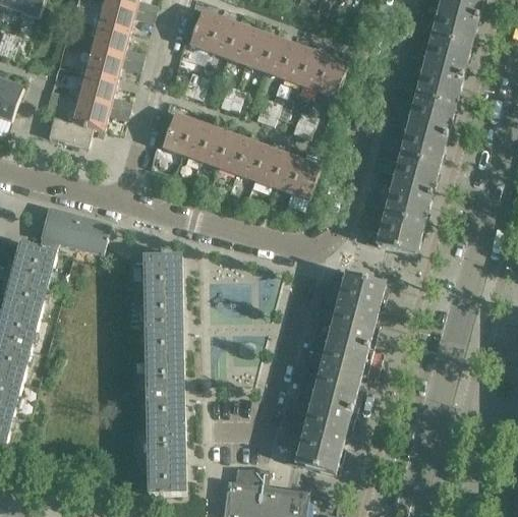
[(17,11),(21,0),(1,0),(0,5),(17,11)]
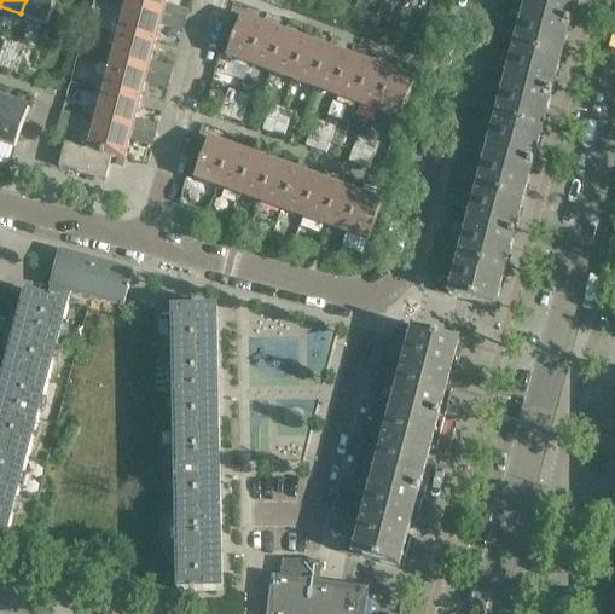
[(44,22),(51,0),(25,0),(21,13),(44,22)]
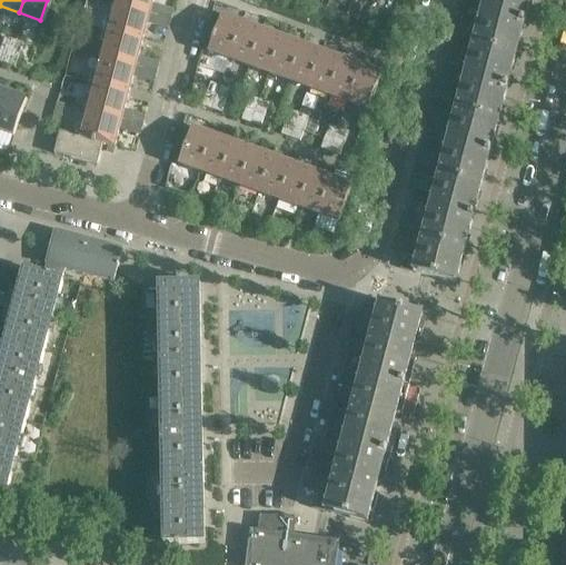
[(147,10),(149,0),(113,0),(113,1),(147,10)]
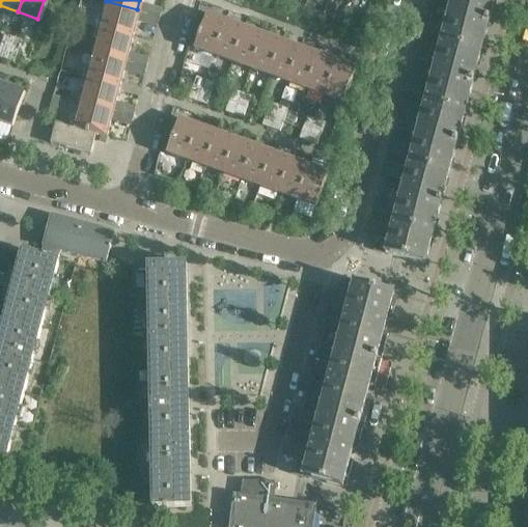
[(493,3),(493,0),(448,0),(446,8),(487,19),(491,2),(493,3)]
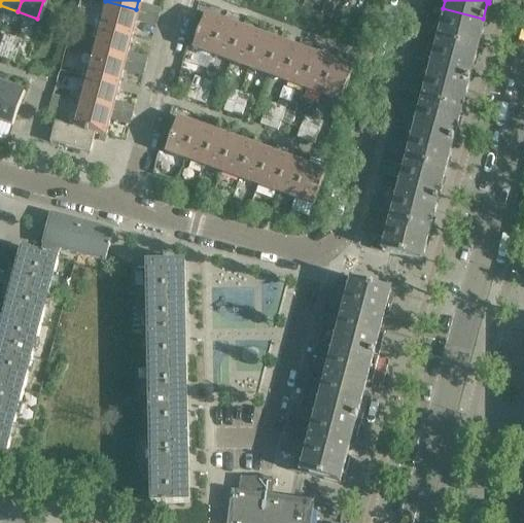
[(129,34),(136,9),(105,1),(98,26),(129,34)]
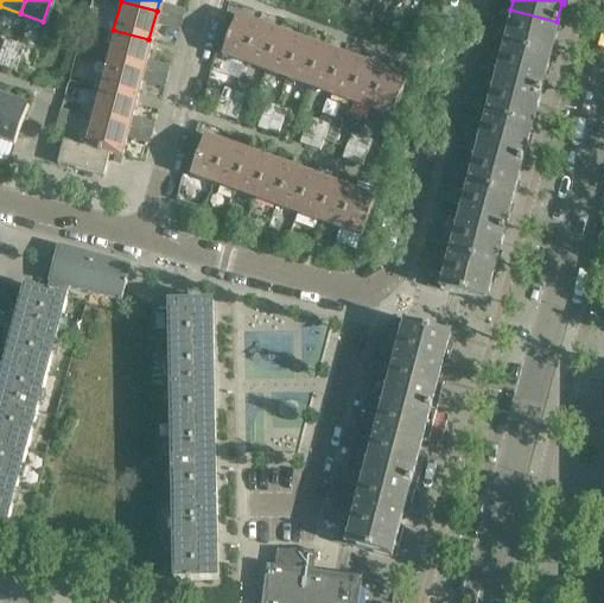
[(179,17),(182,7),(166,2),(164,13),(179,17)]
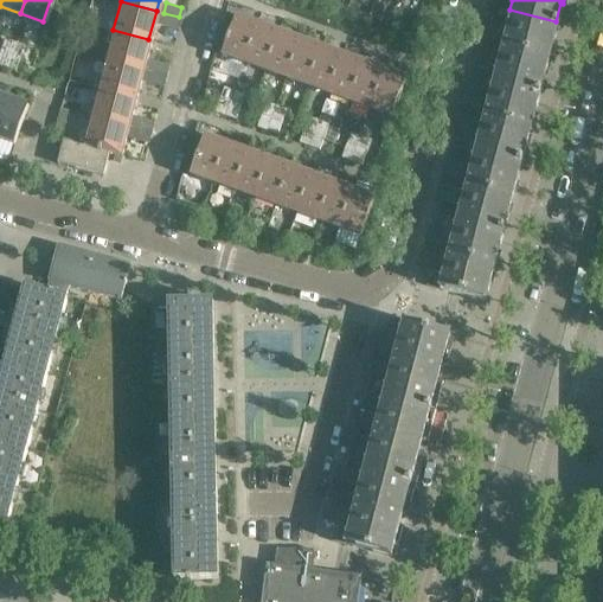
[(550,42),(556,21),(510,10),(500,44),(546,56),(549,49),(551,49),(552,42),(550,42)]
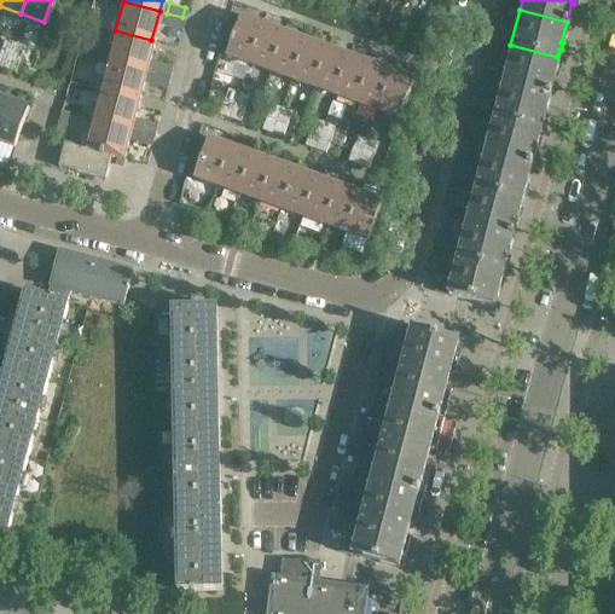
[(179,27),(183,17),(167,13),(164,23),(179,27)]
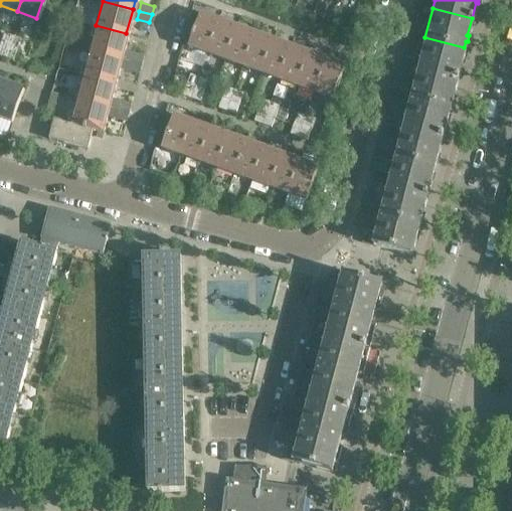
[(204,50),(215,19),(197,12),(186,44),(204,50)]
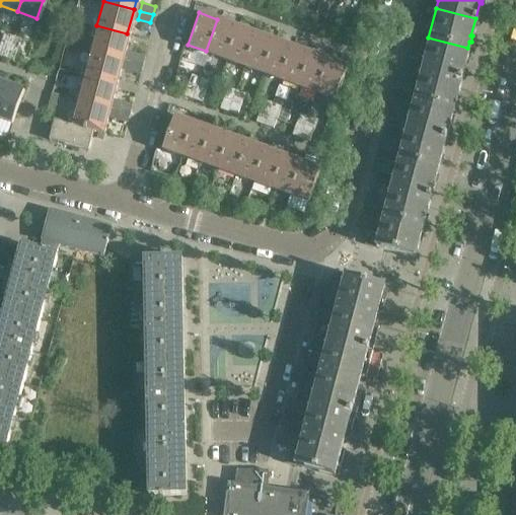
[(423,30),(426,18),(412,14),(407,27),(423,30)]
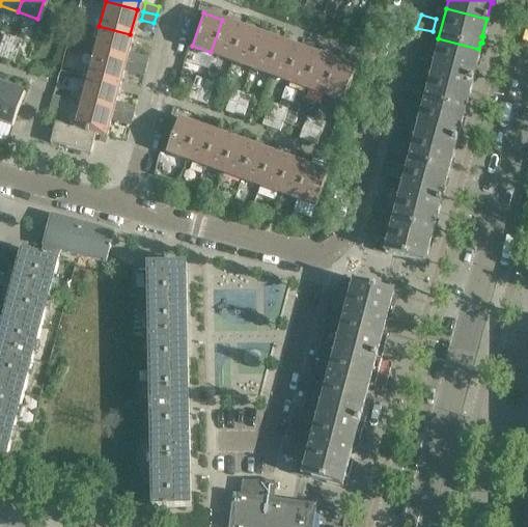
[(229,59),(241,26),(222,20),(211,52),(229,59)]
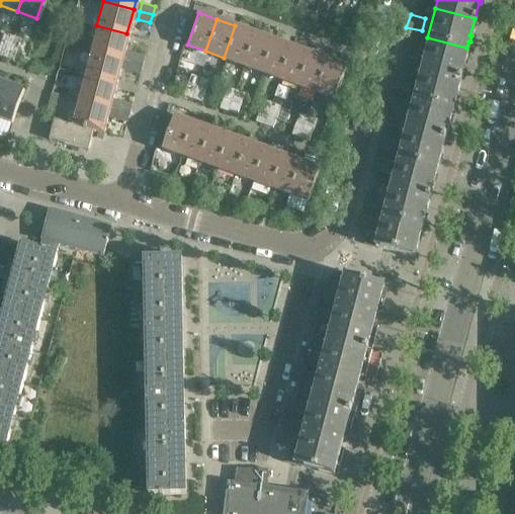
[(120,58),(126,33),(96,25),(90,50),(120,58)]
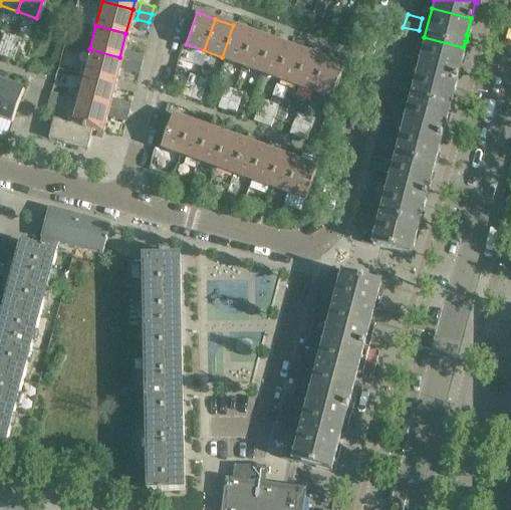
[(240,63),(251,32),(233,25),(222,57),(240,63)]
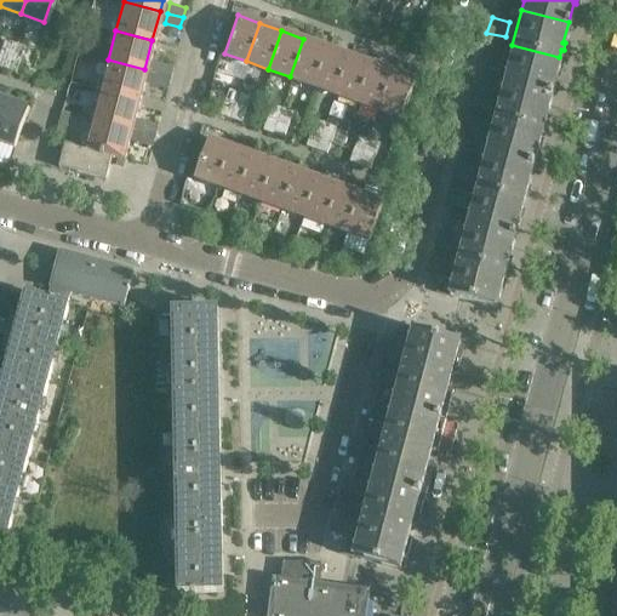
[(7,53),(12,40),(3,36),(0,44),(0,51),(7,53)]
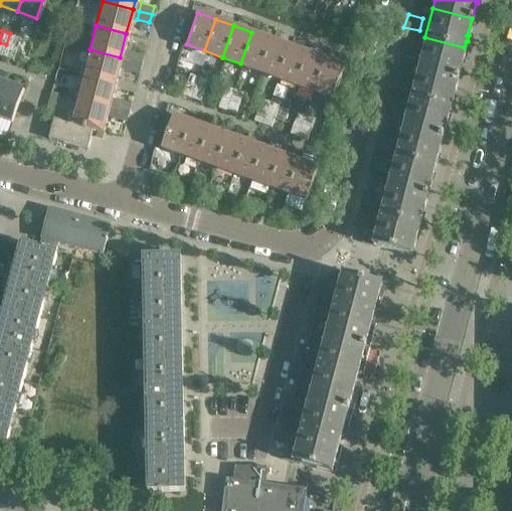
[(258,70),(270,38),(251,32),(240,63),(258,70)]
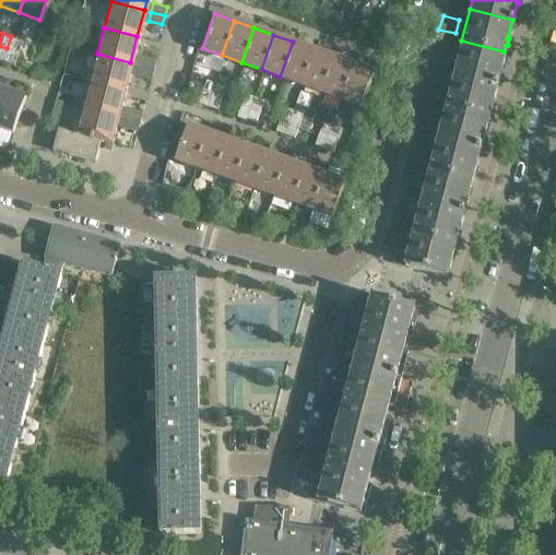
[(15,51),(20,39),(11,36),(7,48),(15,51)]
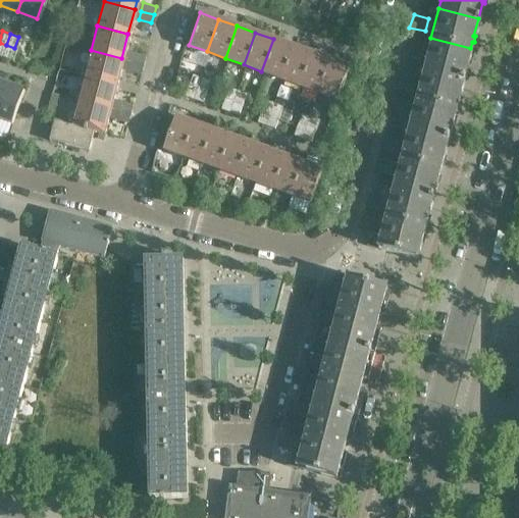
[(419,54),(422,41),(407,37),(404,50),(419,54)]
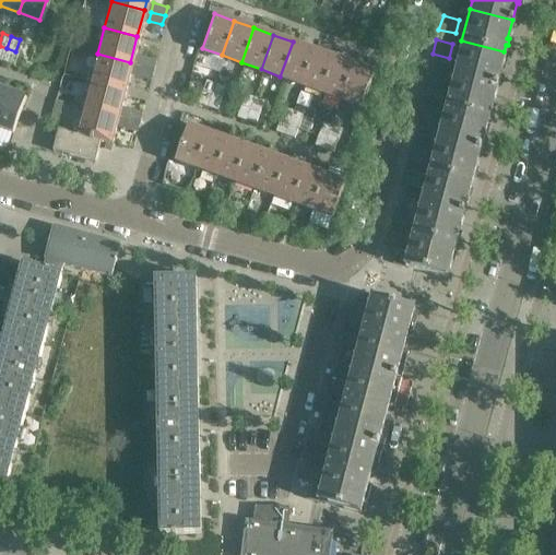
[(501,66),(504,59),(501,59),(504,51),(461,40),(453,72),(495,83),(499,66),(501,66)]
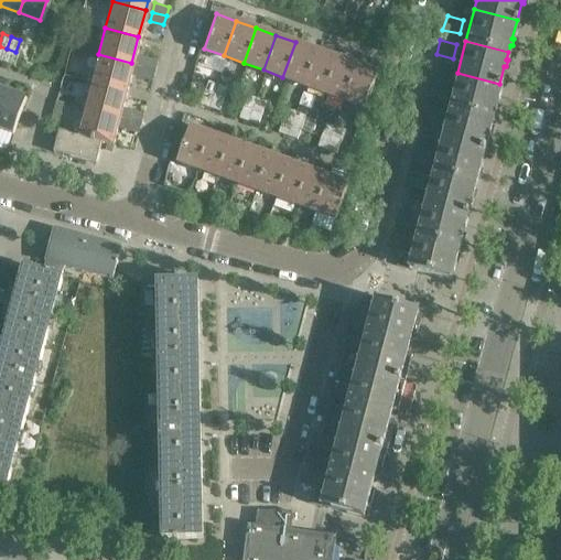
[(302,84),(315,49),(295,42),(282,77),(302,84)]
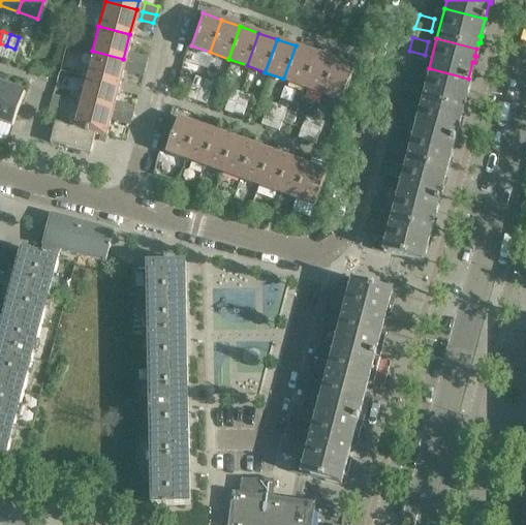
[(10,59),(14,49),(6,45),(2,56),(10,59)]
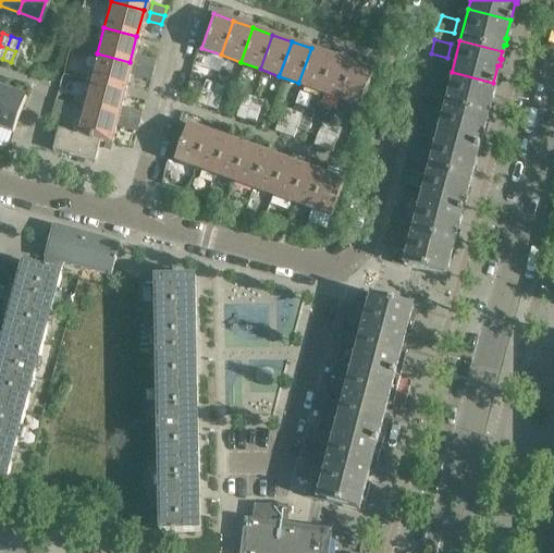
[(318,90),(330,56),(311,48),(298,83),(318,90)]
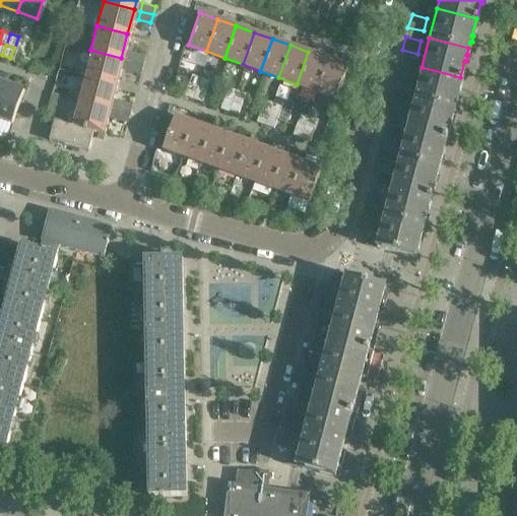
[(115,82),(121,58),(90,50),(84,74),(115,82)]
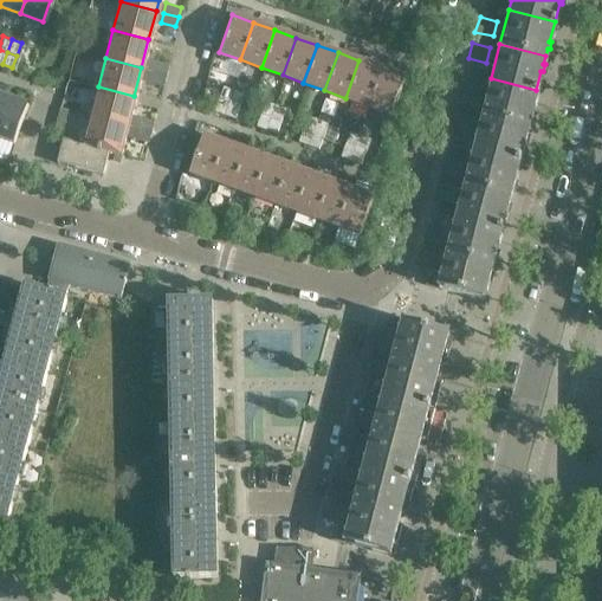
[(163,73),(166,63),(150,59),(148,69),(163,73)]
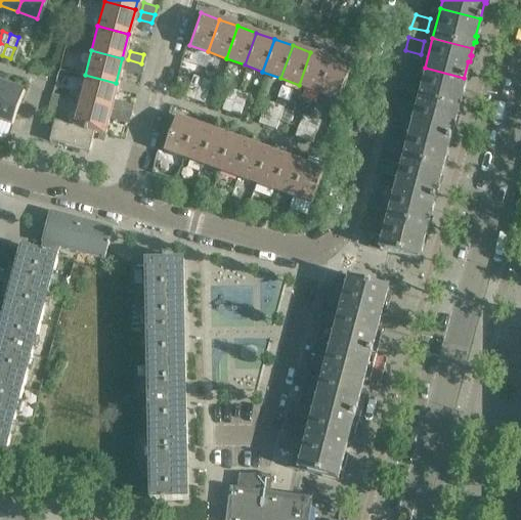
[(317,91),(329,58),(310,52),(299,85),(317,91)]
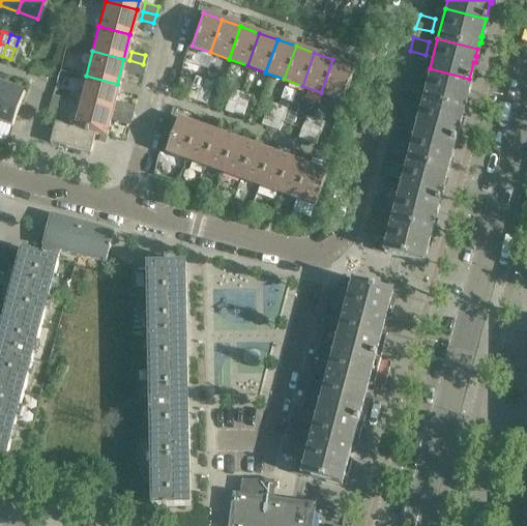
[(340,99),(352,66),(332,59),(321,92),(340,99)]
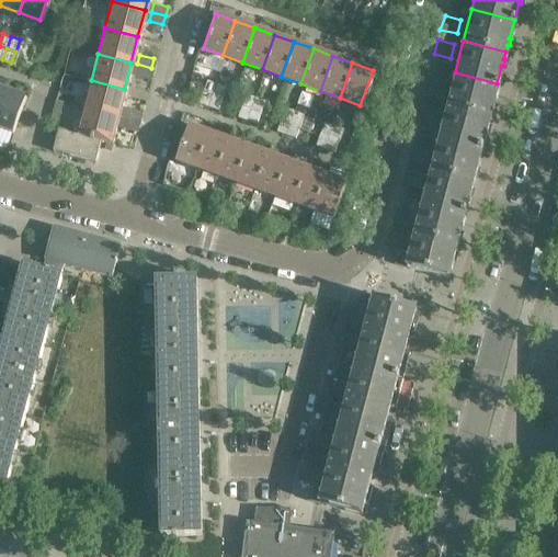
[(149,77),(151,68),(137,64),(135,74),(149,77)]
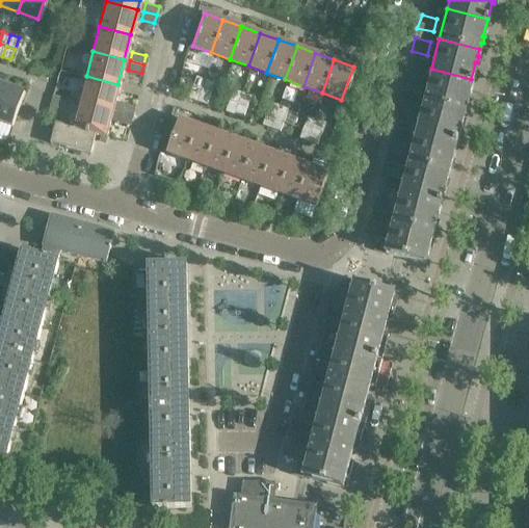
[(467,96),(471,79),(431,69),(423,99),(464,109),(465,103),(467,103),(469,97),(467,96)]
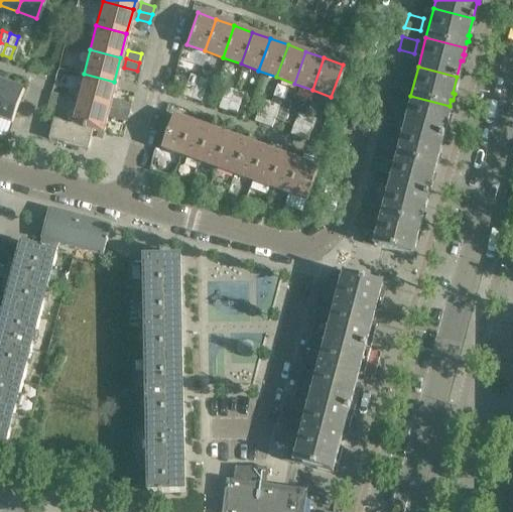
[(193,85),(197,75),(188,71),(184,82),(193,85)]
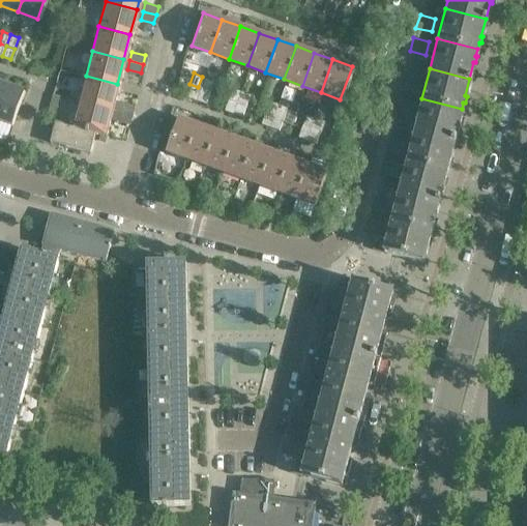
[(415,92),(418,79),(404,75),(400,88),(415,92)]
